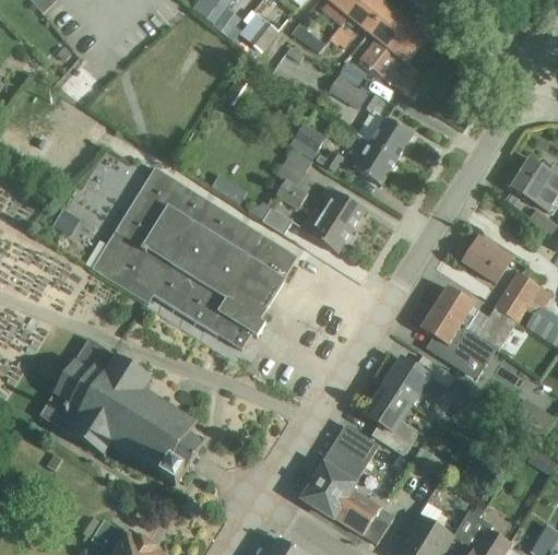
[(31,0),(42,12),(55,0),(31,0)]
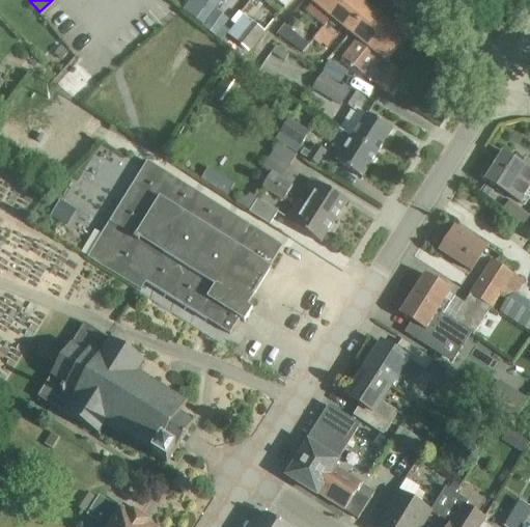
[(189,11),(203,22),(213,9),(199,0),(197,0),(189,11)]
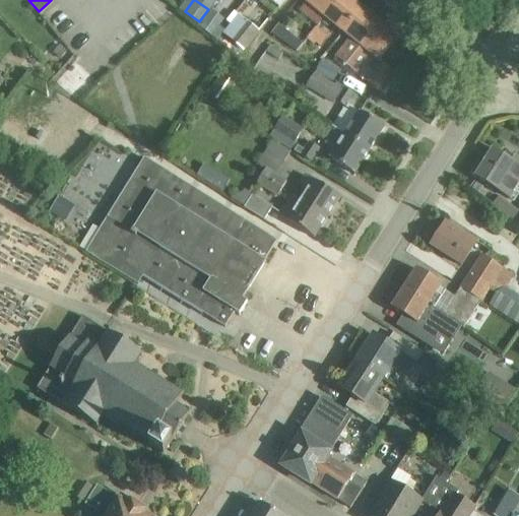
[(307,0),(324,13),(334,0),(307,0)]
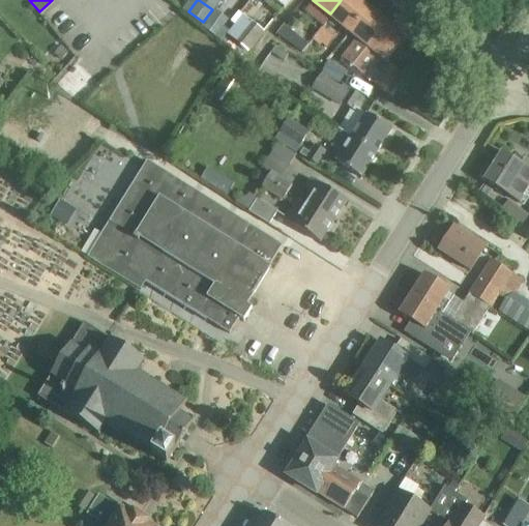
[(369,5),(362,0),(341,0),(330,13),(331,16),(328,20),(343,32),(347,28),(349,29),(369,5)]
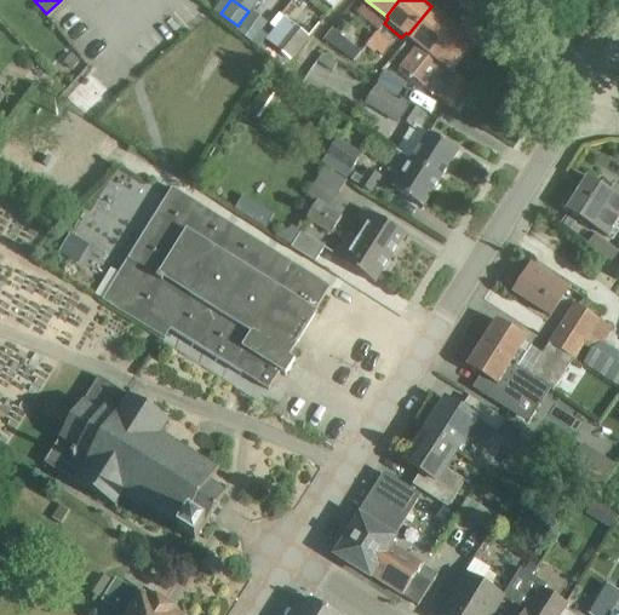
[(396,67),(410,78),(453,23),(431,6),(408,34),(417,41),(399,63),(396,67)]
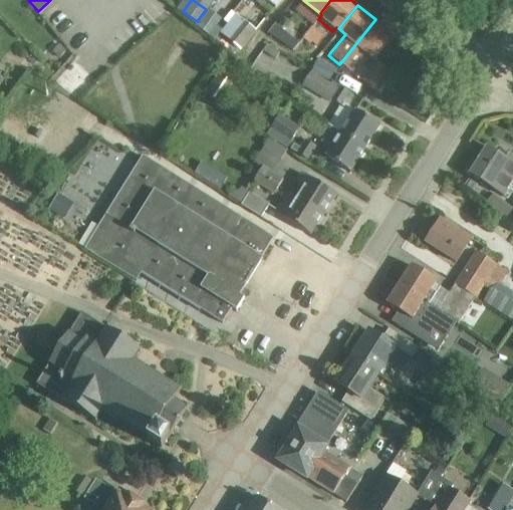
[(197,26),(208,34),(220,18),(209,10),(197,26)]
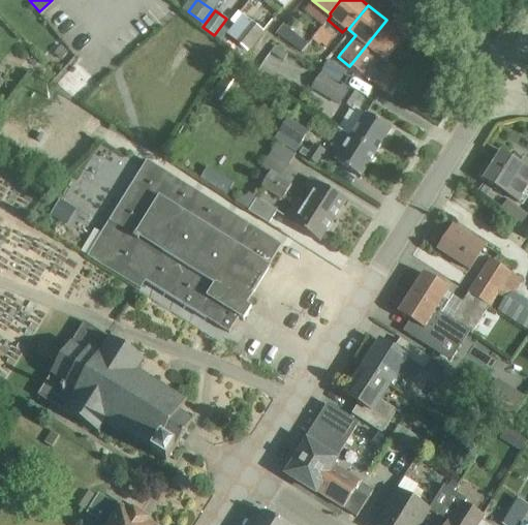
[(253,19),(237,38),(247,48),(264,28),(253,19)]
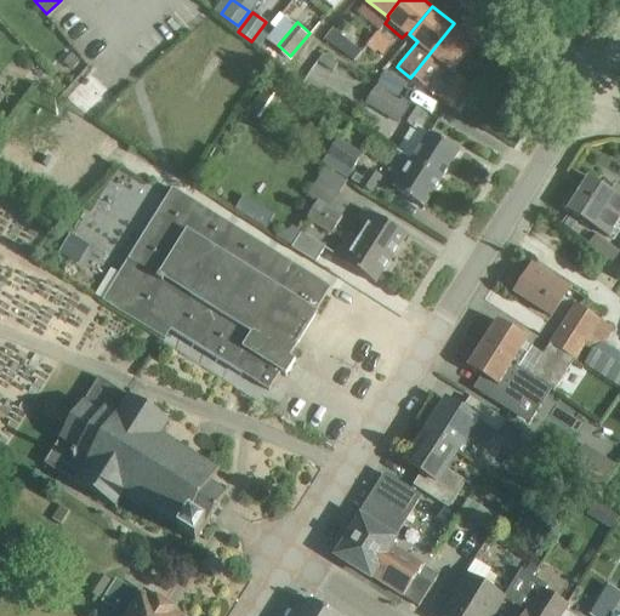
[(476,40),(454,23),(410,78),(422,89),(444,62),(453,69),(476,40)]
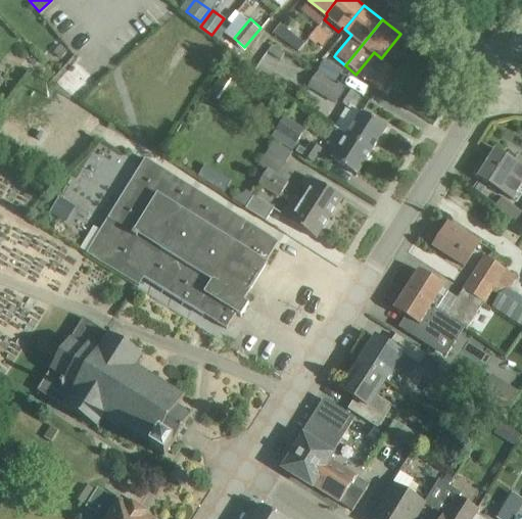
[(279,20),(272,31),(296,47),(301,39),(279,20)]
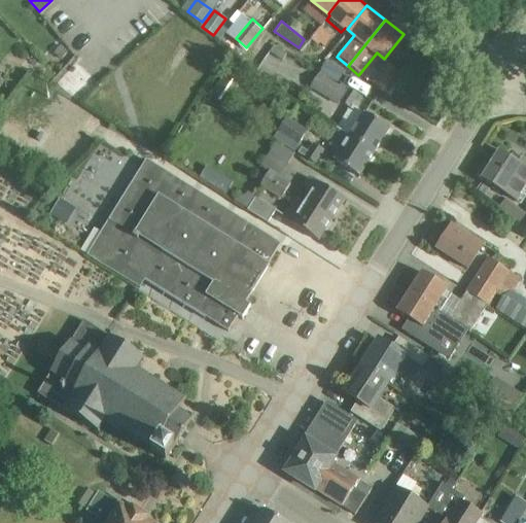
[(331,34),(321,26),(313,35),(312,37),(318,42),(319,40),(323,43),(331,34)]
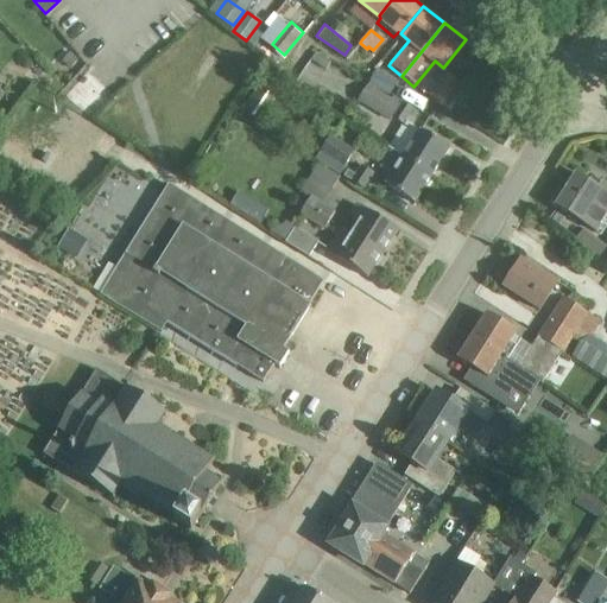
[(310,56),(324,65),(330,57),(315,49),(310,56)]
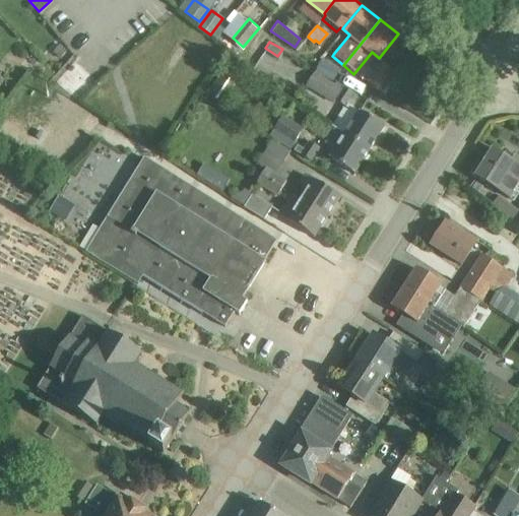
[(58,43),(52,50),(59,56),(65,50),(58,43)]
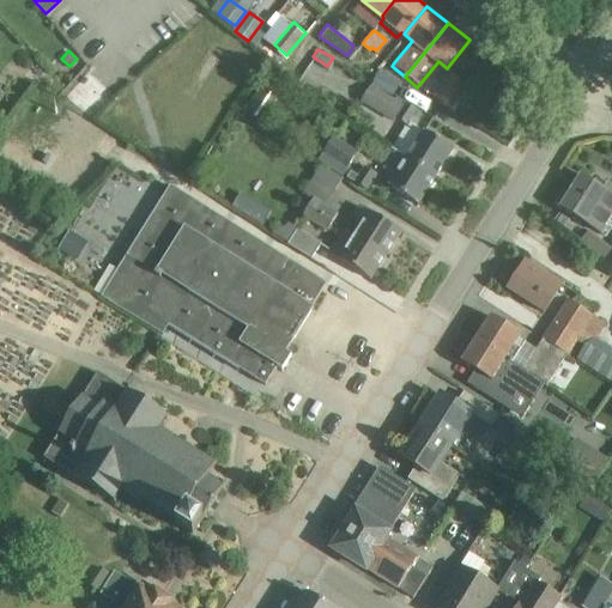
[(370,79),(393,90),(400,77),(377,66),(370,79)]
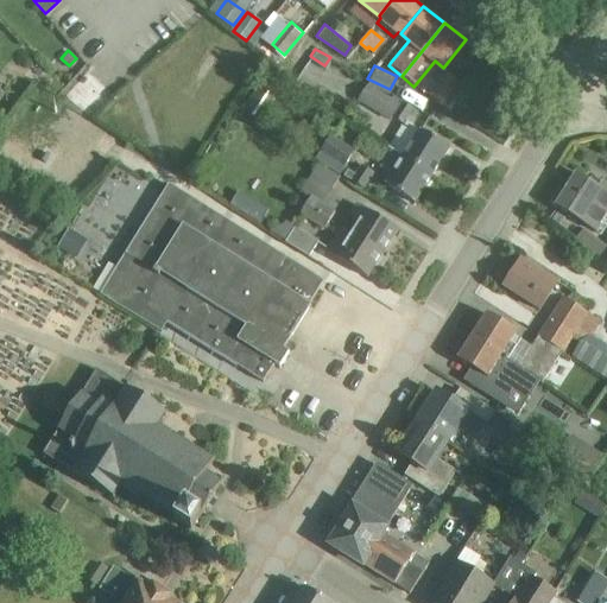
[(447,70),(435,84),(428,91),(443,105),(461,82),(447,70)]
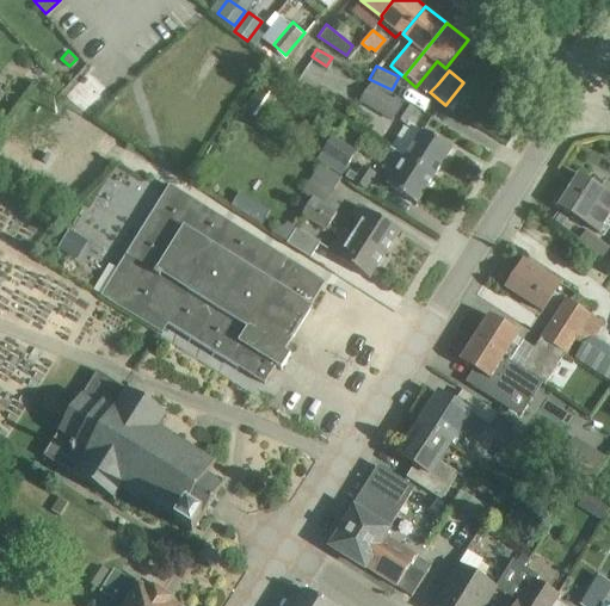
[(337,109),(346,96),(322,78),(313,91),(337,109)]
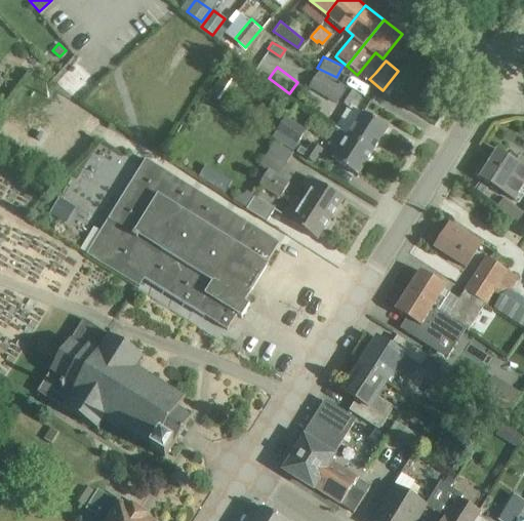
[(334,124),(337,126),(338,126),(372,148),(387,125),(361,109),(361,110),(350,103),(354,96),(357,98),(360,93),(339,80),(337,82),(317,70),(309,84),(336,101),(338,97),(348,104),(334,124)]
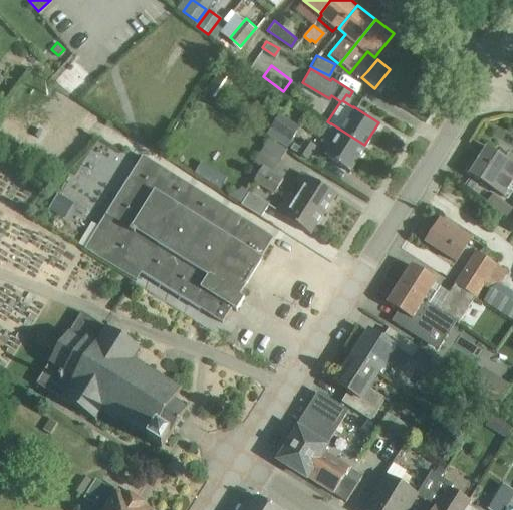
[(278,111),(266,132),(287,145),(300,124),(278,111)]
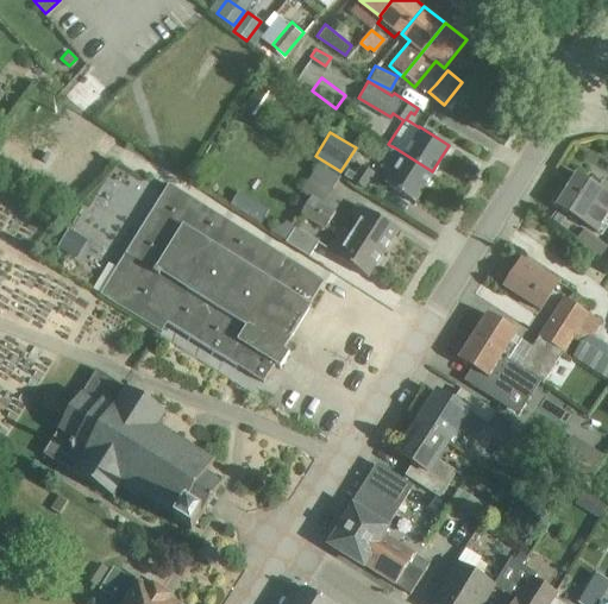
[(414,200),(432,171),(393,146),(392,146),(380,165),(390,171),(384,181),(414,200)]
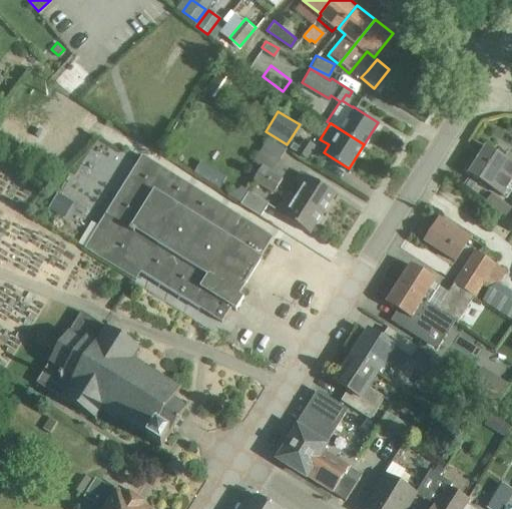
[(268,135),(262,146),(280,157),(286,146),(268,135)]
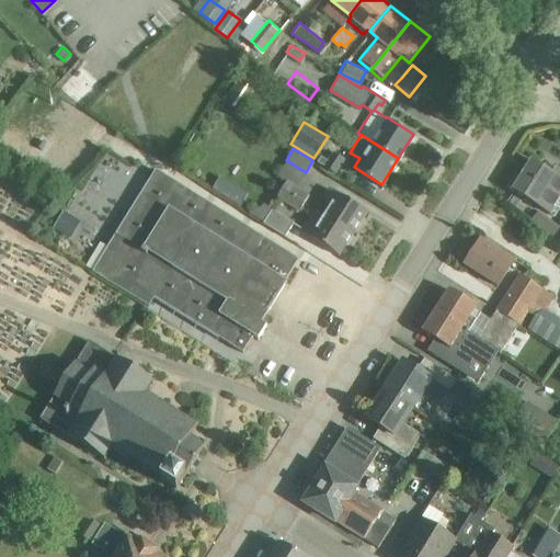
[(317,159),(335,171),(345,157),(333,149),(328,158),(320,154),(317,159)]
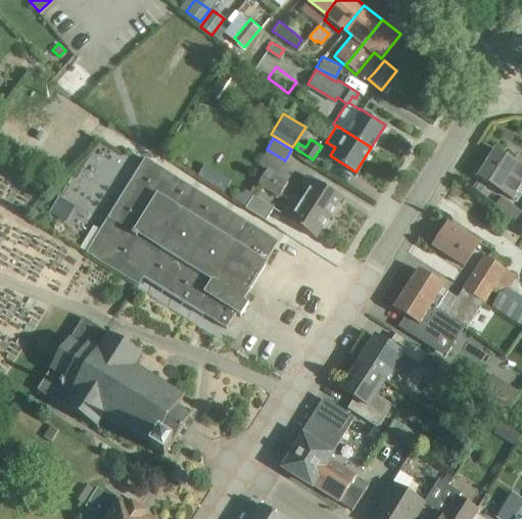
[(515,160),(494,147),(484,162),(480,160),(474,170),(477,174),(513,197),(521,180),(521,157),(519,155),(515,160)]
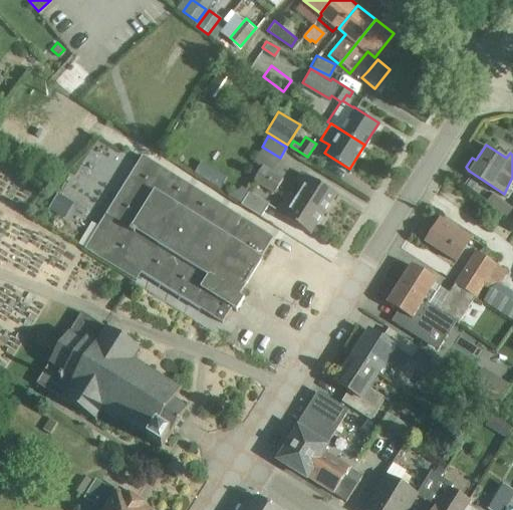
[(262,164),(258,171),(278,184),(283,176),(272,169),(280,158),(262,147),(254,159),(262,164)]
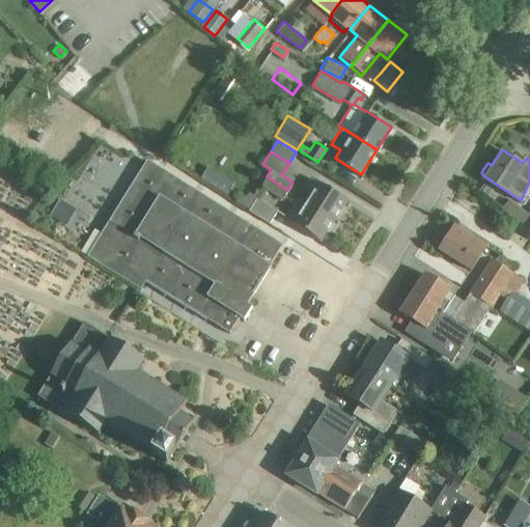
[(283,244),(282,243),(266,232),(168,171),(146,159),(109,219),(87,254),(139,286),(144,278),(212,320),(229,330),(239,315),(244,319),(251,305),(247,303),(248,302),(247,302),(254,288),(270,266),(276,255),(277,254),(281,248),(283,244)]
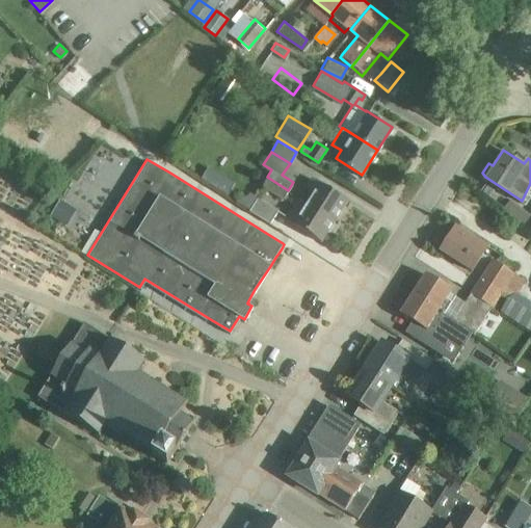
[(215,183),(222,170),(211,162),(203,176),(215,183)]
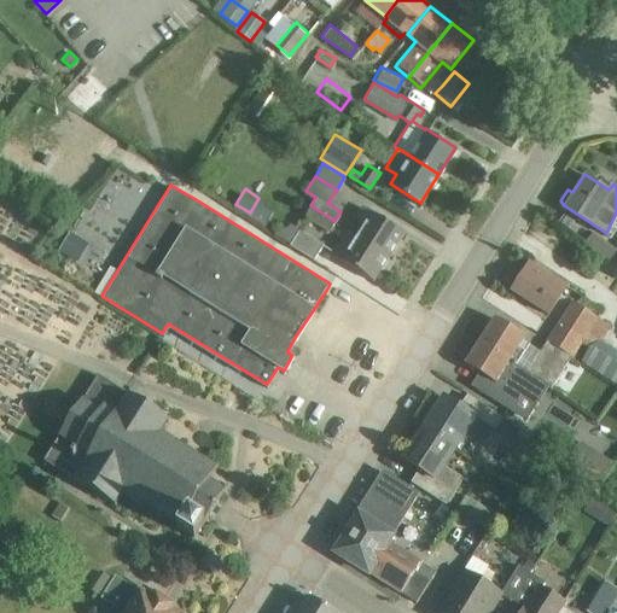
[(355,233),(388,254),(403,231),(361,204),(355,214),(365,219),(355,233)]
